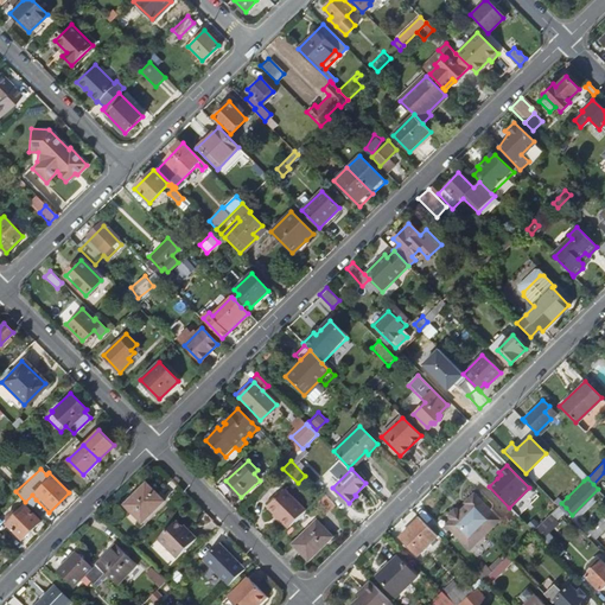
[(146,483),(123,504),(141,523),(164,502),(146,483)]
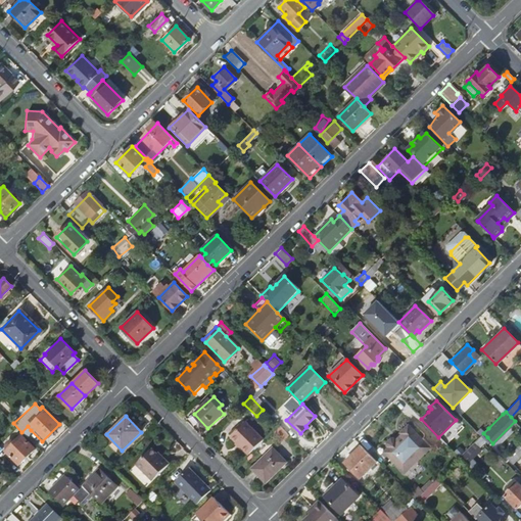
[(232,436),(241,445),(240,446),(248,456),(264,440),(246,422),(232,436)]
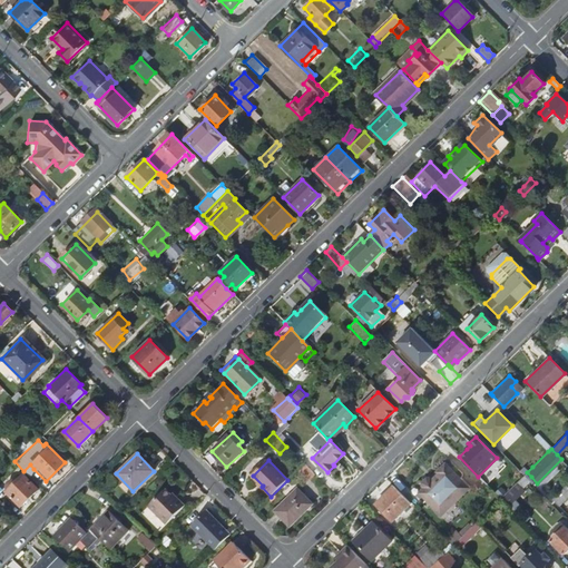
[(423,485),(423,488),(426,490),(420,495),(441,516),(469,487),(444,462),(436,471),(439,476),(433,481),(431,480),(428,479),(423,485)]
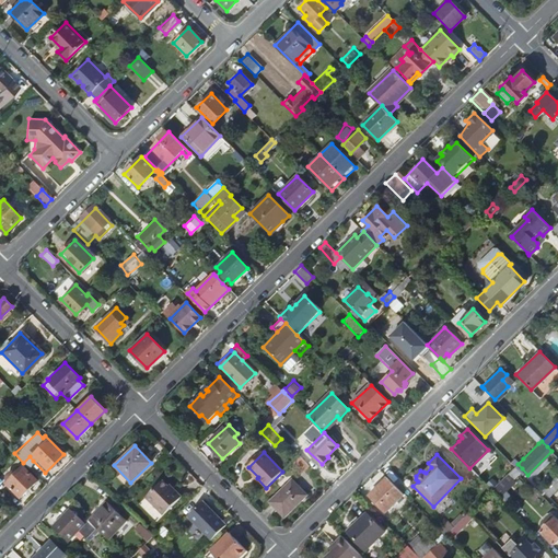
[(513,461),(518,464),(523,458),(519,455),(513,461)]
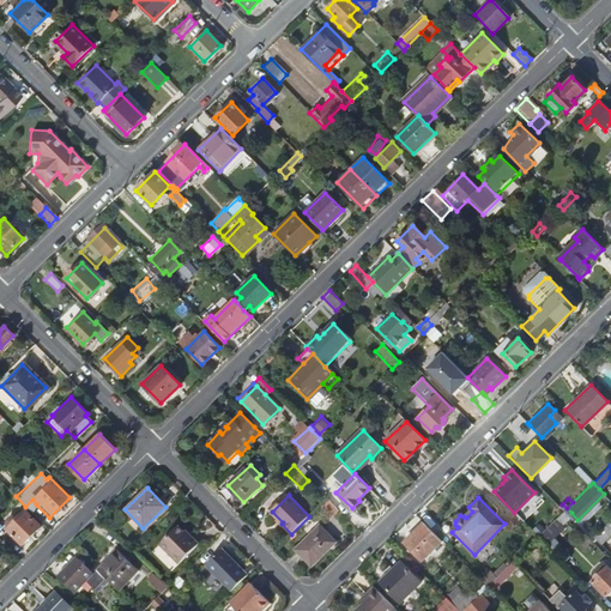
[(29,510),(36,504),(32,500),(25,507),(29,510)]
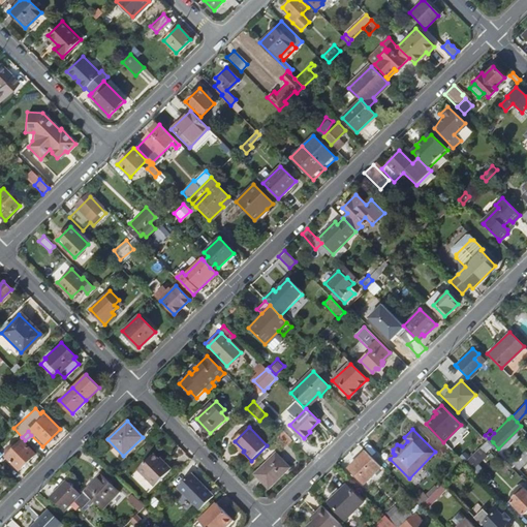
[(277,435),(286,444),(291,440),(282,431),(277,435)]
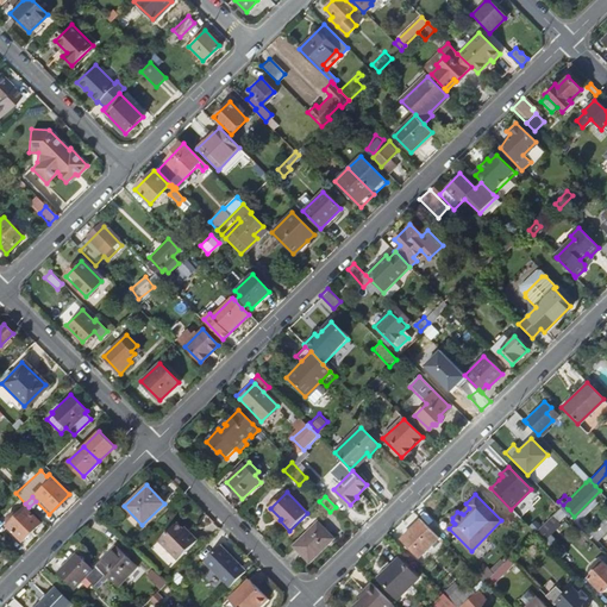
[(25,507),(6,524),(22,540),(41,523),(25,507)]
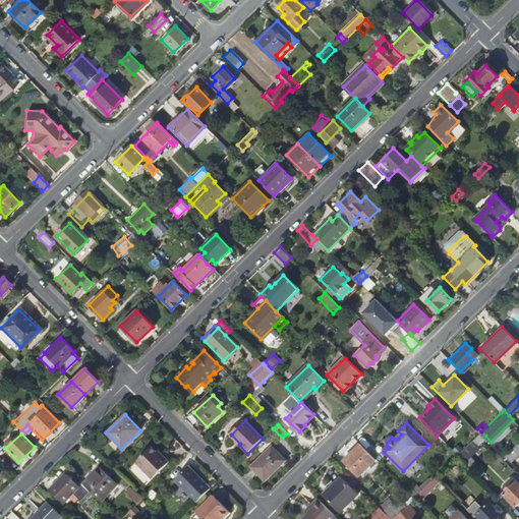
[(518,439),(504,454),(510,460),(518,451),(518,439)]
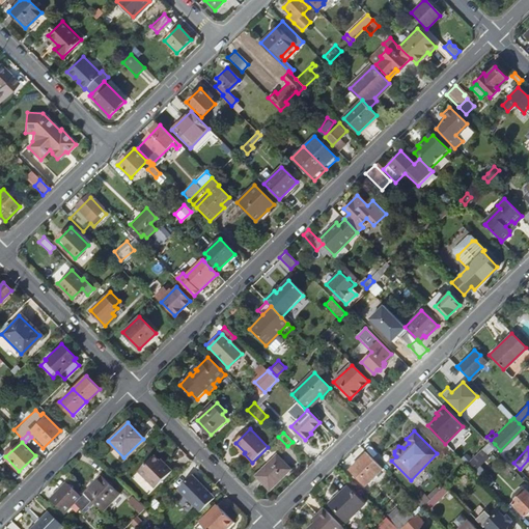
[(349,469),(364,485),(382,469),(366,452),(349,469)]
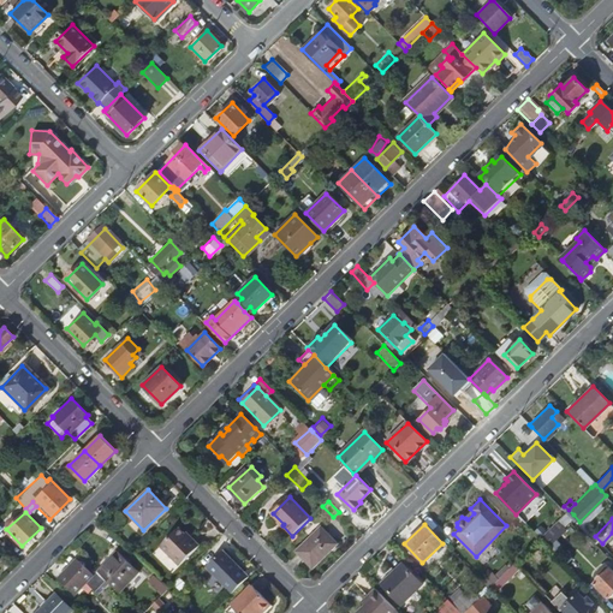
[(177,527),(158,545),(178,566),(198,546),(190,536),(188,539),(177,527)]
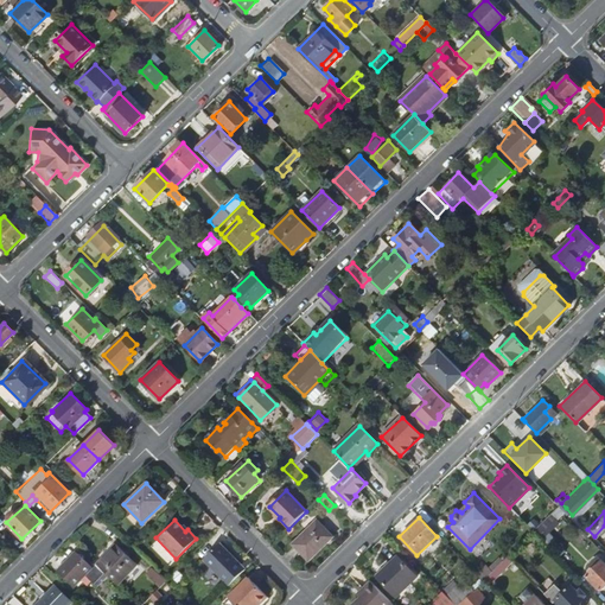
[(317,520),(292,543),(309,560),(332,536),(317,520)]
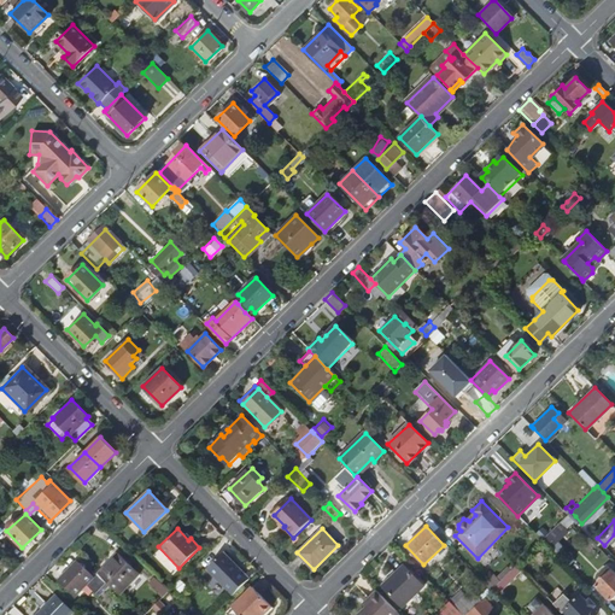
[(205,568),(230,595),(247,578),(242,574),(244,573),(222,551),(205,568)]
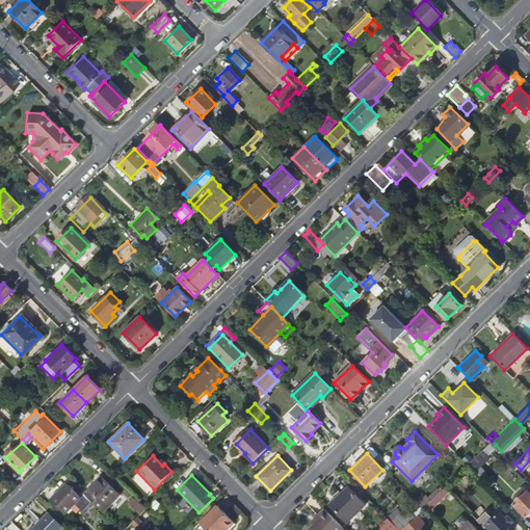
[(83,493),(93,502),(103,511),(118,494),(100,476),(83,493)]
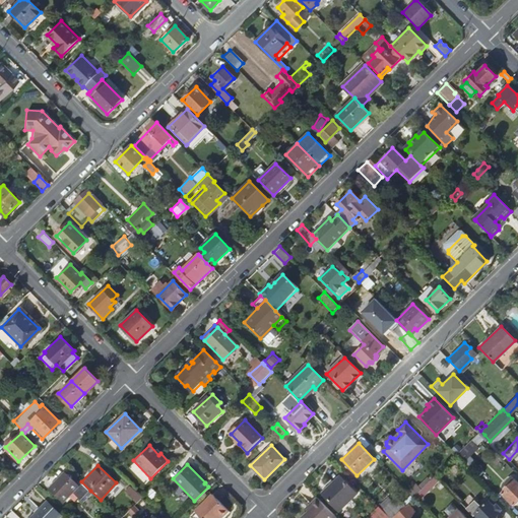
[(48,489),(61,502),(72,492),(80,501),(90,491),(81,481),(72,473),(70,476),(65,472),(48,489)]
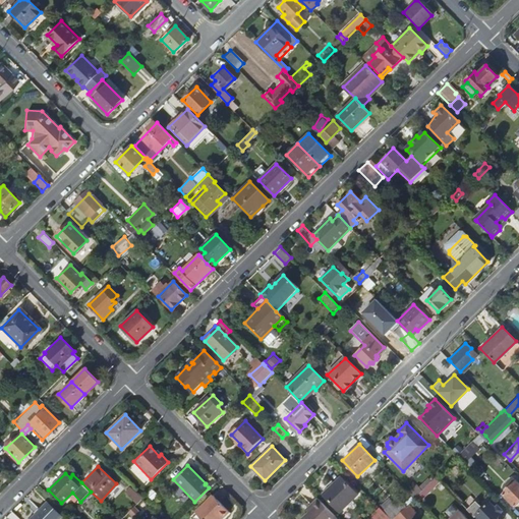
[(436,476),(422,489),(415,497),(413,498),(418,502),(440,480),(436,476)]
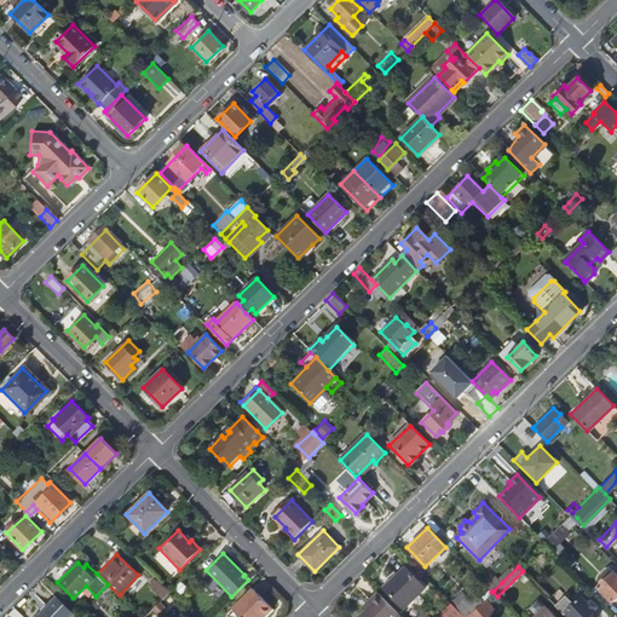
[(382,588),(403,609),(424,588),(403,568),(382,588)]
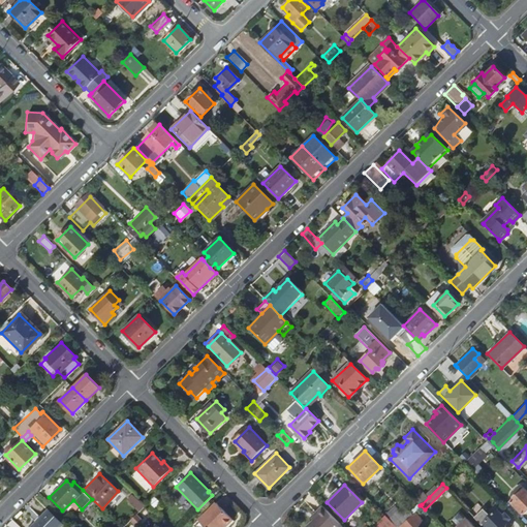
[(525,489),(512,501),(523,514),(526,509),(526,489),(526,490),(525,489)]
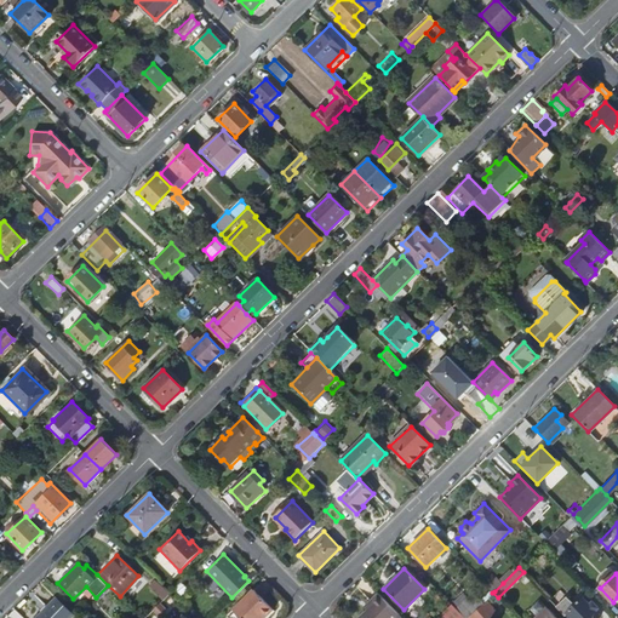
[(147,584),(161,598),(167,591),(153,578),(147,584)]
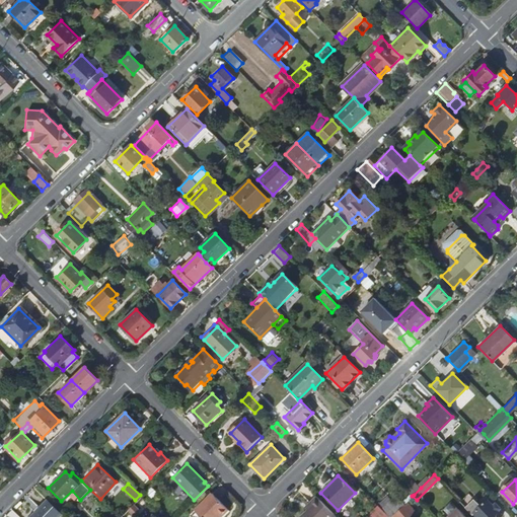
[(212,491),(195,508),(203,516),(217,516),(221,514),(222,515),(229,508),(212,491)]
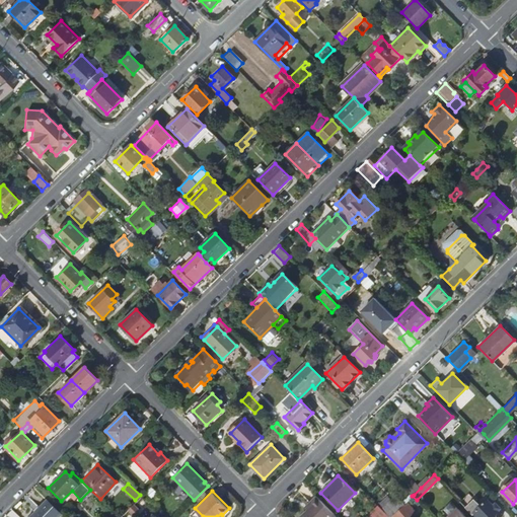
[(310,506),(300,516),(335,516),(315,497),(308,504),(310,506)]
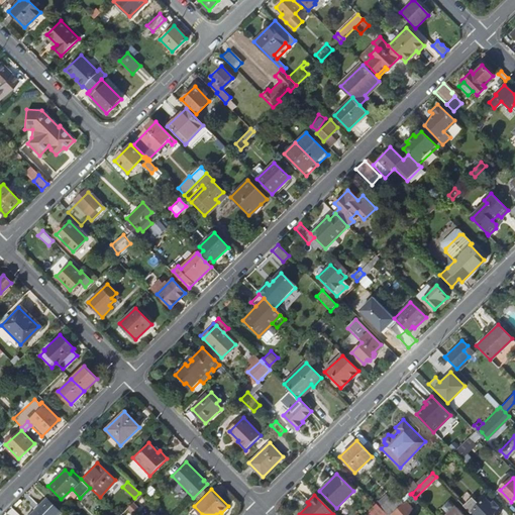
[(390,502),(396,508),(403,501),(398,495),(390,502)]
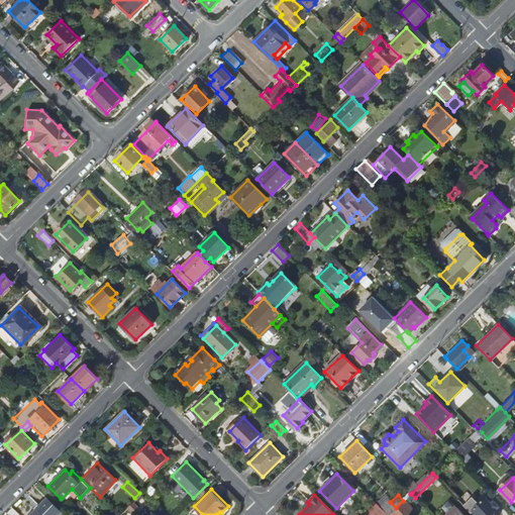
[(473,510),(478,514),(497,514),(501,512),(486,496),(479,503),(472,496),(464,504),(471,512),(473,510)]
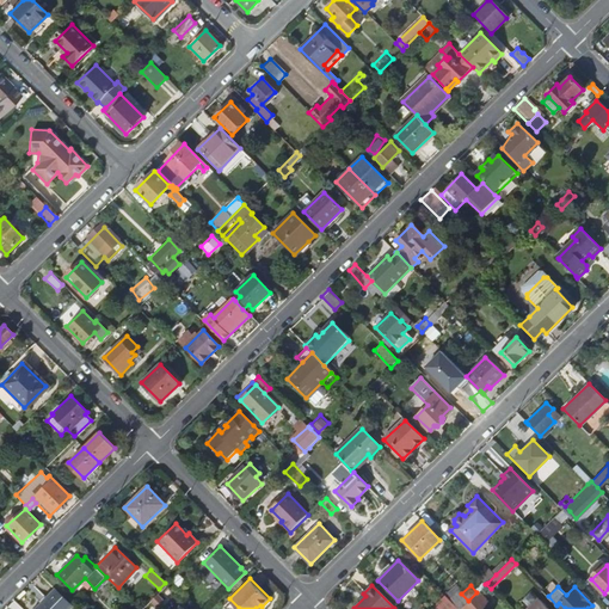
[(36,608),(69,608),(73,607),(56,590),(36,608)]
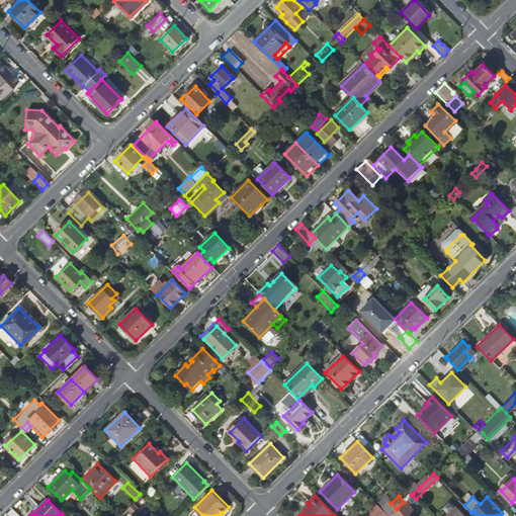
[(126,507),(132,513),(138,508),(132,502),(126,507)]
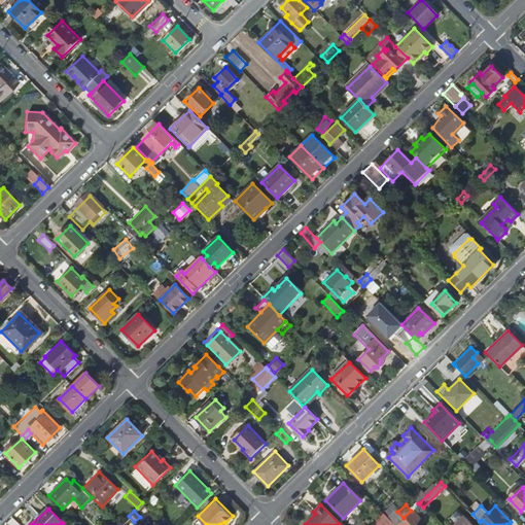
[(412,512),(397,524),(414,524),(420,520),(412,512)]
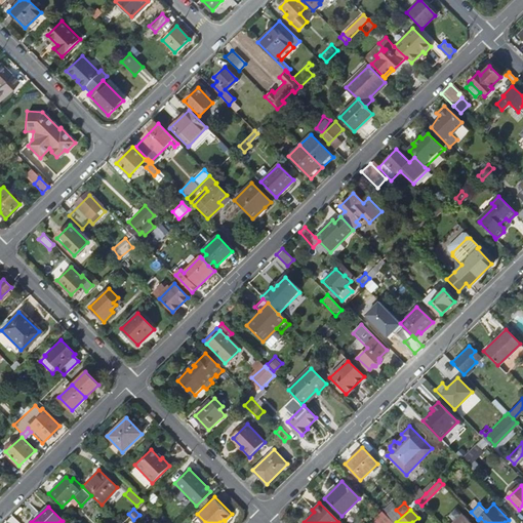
[(392,522),(381,512),(369,522),(392,522)]
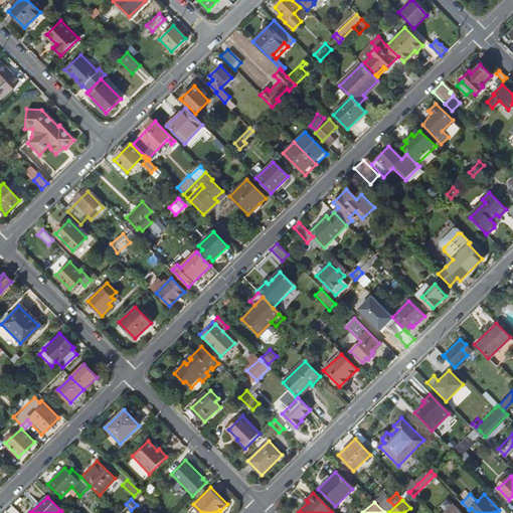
[(463,512),(454,504),(444,512),(463,512)]
